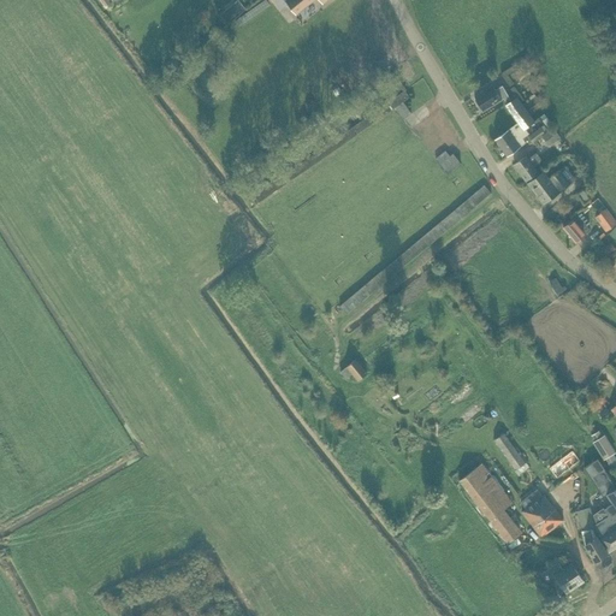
[(284,0),(296,15),(313,0),(320,0),(323,4),(326,0),(284,0)]
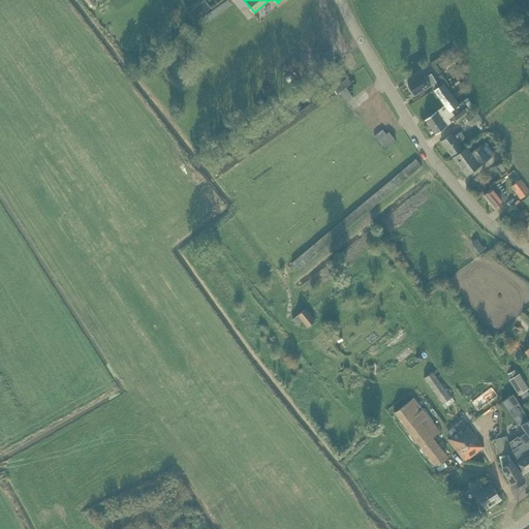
[(191,1),(185,5),(188,11),(194,7),(191,1)]
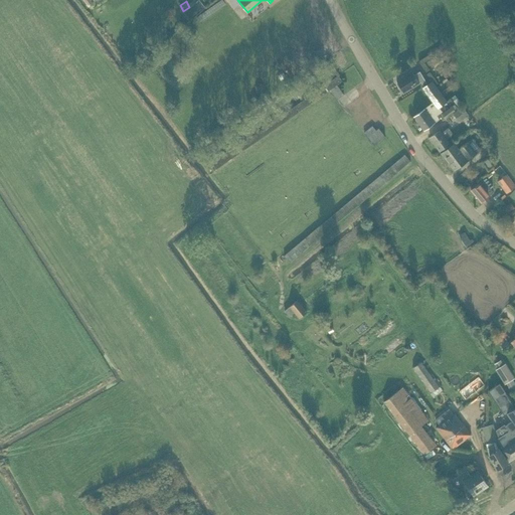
[(228,4),(219,11),(226,20),(235,13),(228,4)]
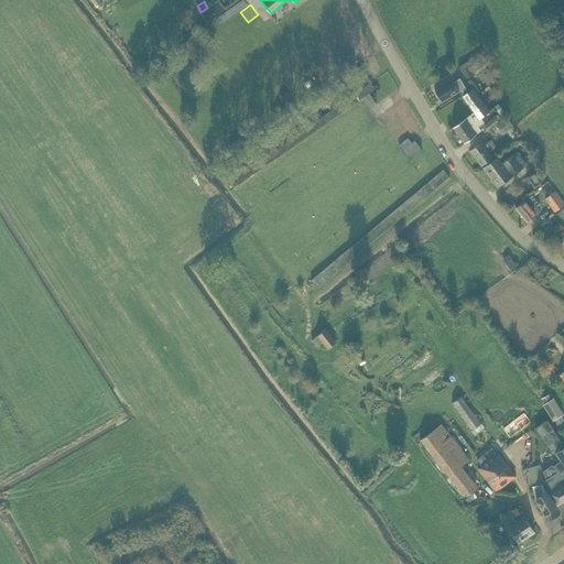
[(459,78),(454,82),(452,78),(434,89),(442,101),(459,90),(461,89),(465,95),(463,97),(474,112),(479,119),(489,111),(473,89),(468,93),(459,78)]
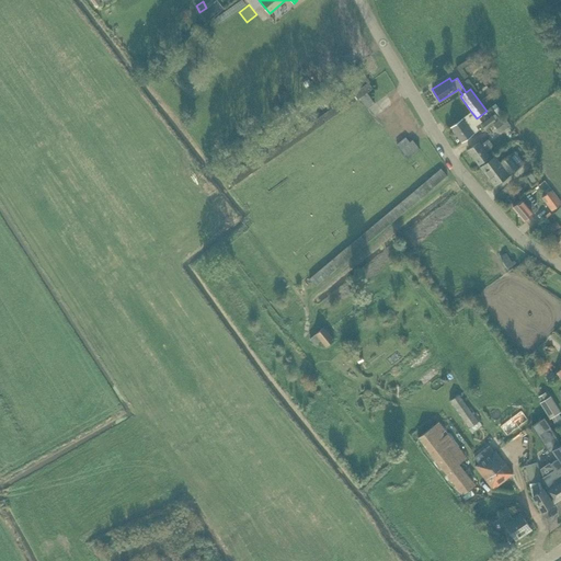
[(368,82),(229,180),(233,186),(359,98),(367,109),(375,103),(367,92),(373,89),(368,82)]
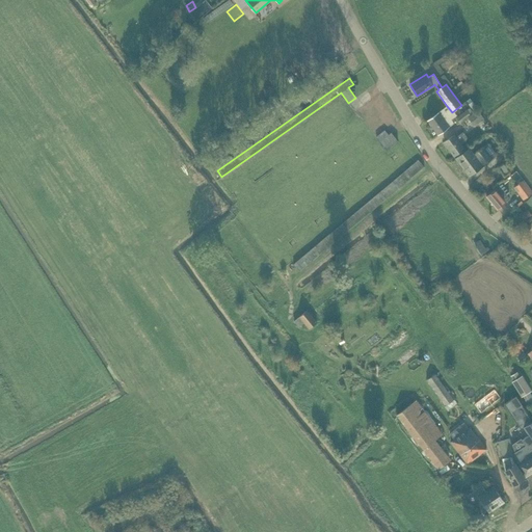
[(455,116),(452,112),(447,106),(428,121),(439,135),(454,124),(451,120),(455,116)]
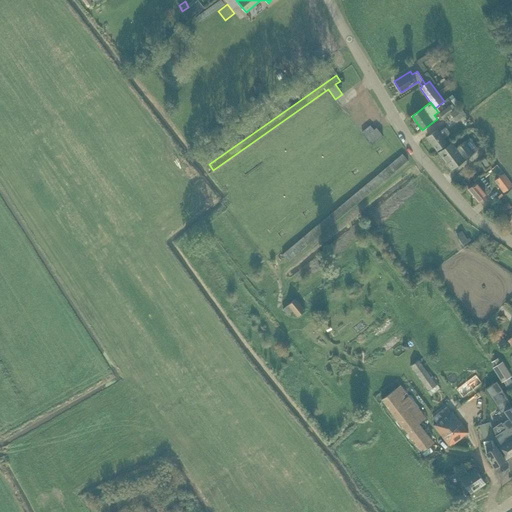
[(443,119),(450,114),(449,113),(455,109),(451,104),(438,114),(443,119)]
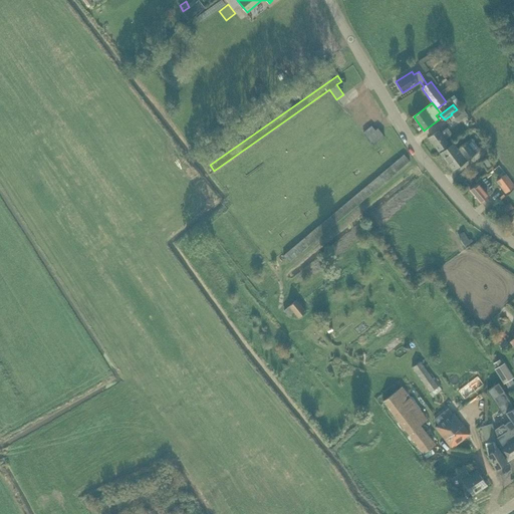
[(451,113),(452,114),(458,122),(468,115),(462,107),(461,105),(457,109),(451,113)]
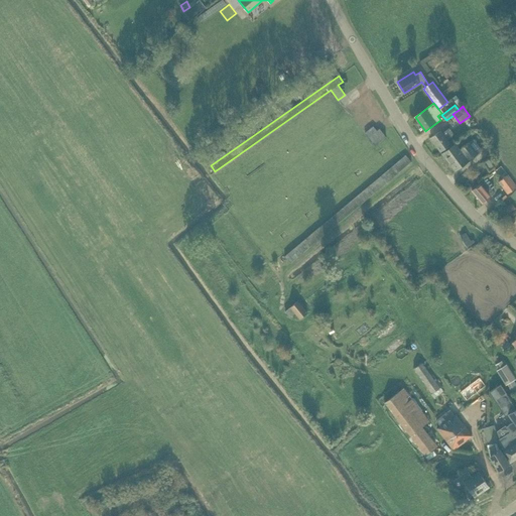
[(461,124),(452,131),(454,133),(455,135),(465,128),(461,124)]
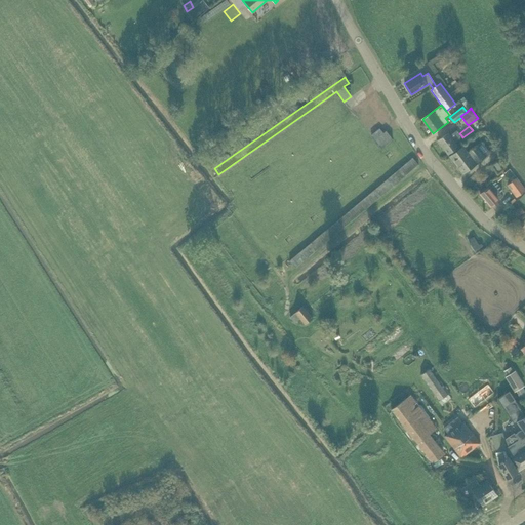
[(370,135),(380,149),(392,139),(386,130),(382,132),(379,128),(370,135)]
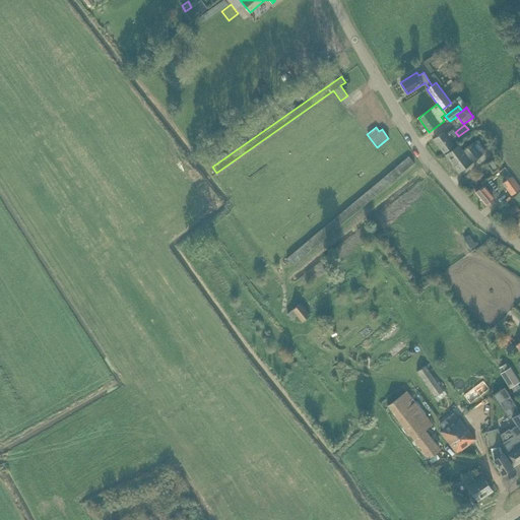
[(454,144),(450,139),(457,134),(455,132),(452,128),(446,133),(444,131),(434,139),(443,152),(454,144)]
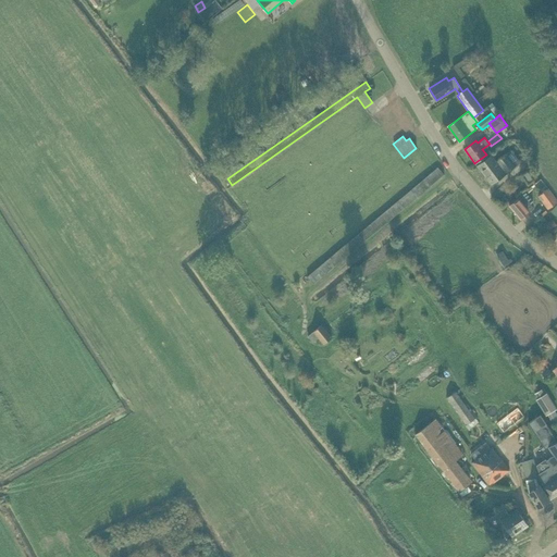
[(491,185),(520,162),(510,150),(495,161),(492,156),(477,166),(491,185)]
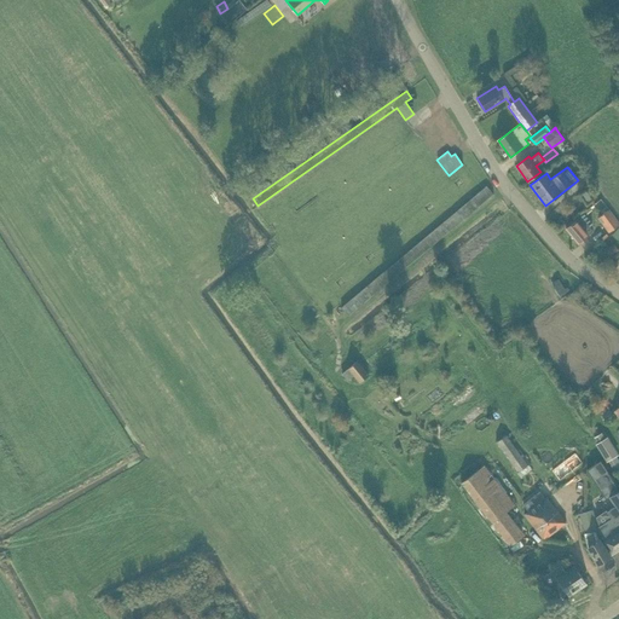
[(348,316),(493,194),(486,186),(341,307),(348,316)]
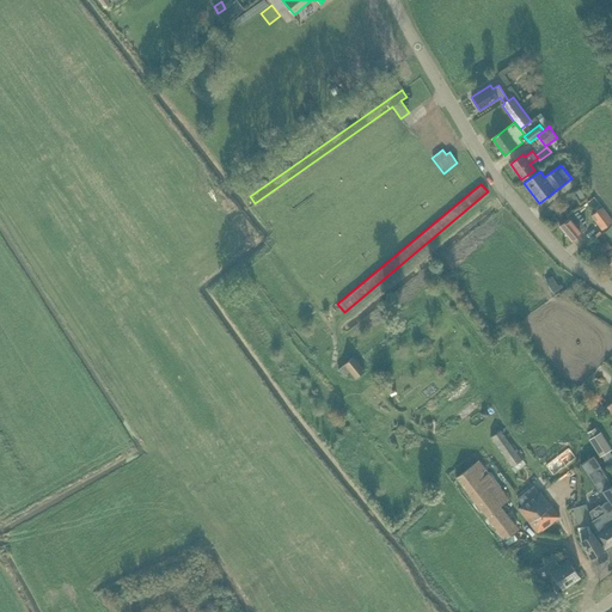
[(580,202),(586,197),(579,188),(574,193),(580,202)]
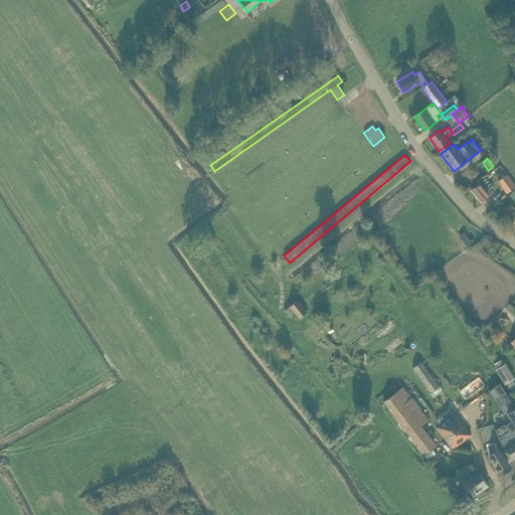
[(514,186),(514,185),(507,174),(497,181),(506,193),(514,186)]
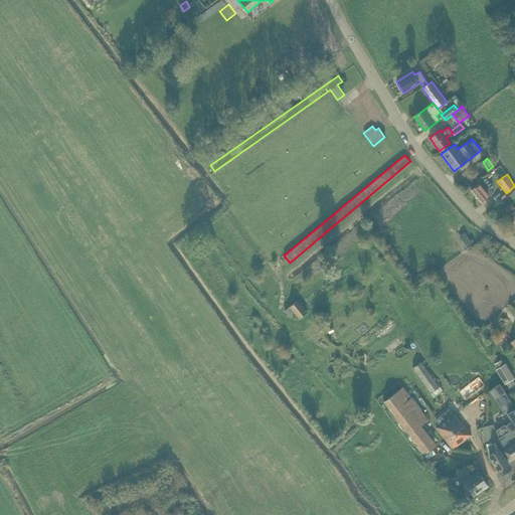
[(493,193),(490,189),(493,186),(485,177),(482,179),(483,180),(471,191),(481,202),(493,193)]
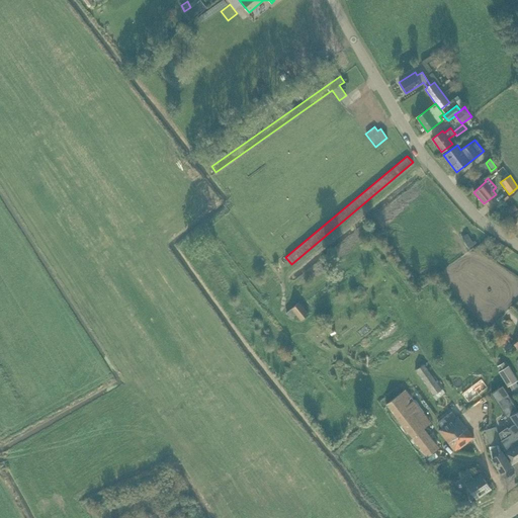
[(257,250),(250,254),(255,261),(261,257),(257,250)]
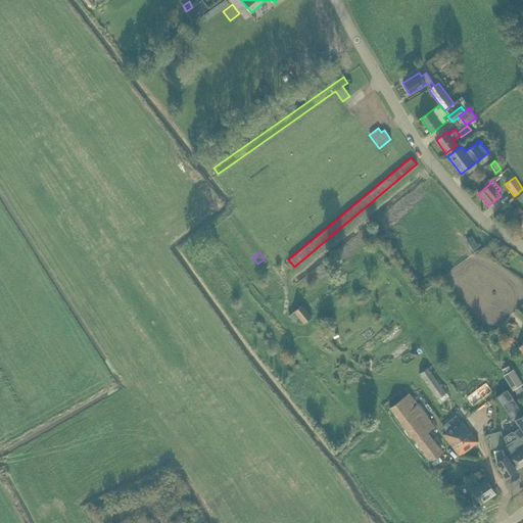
[(275,288),(282,283),(268,263),(260,268),(275,288)]
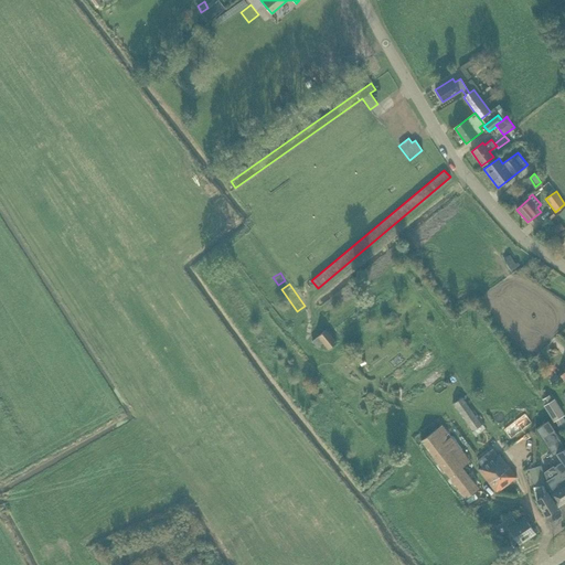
[(317,348),(322,343),(328,350),(337,342),(326,330),(312,341),(317,348)]
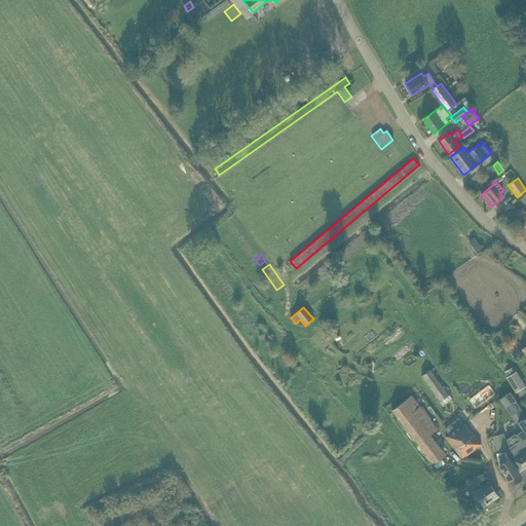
[(238,323),(234,326),(243,338),(248,335),(238,323)]
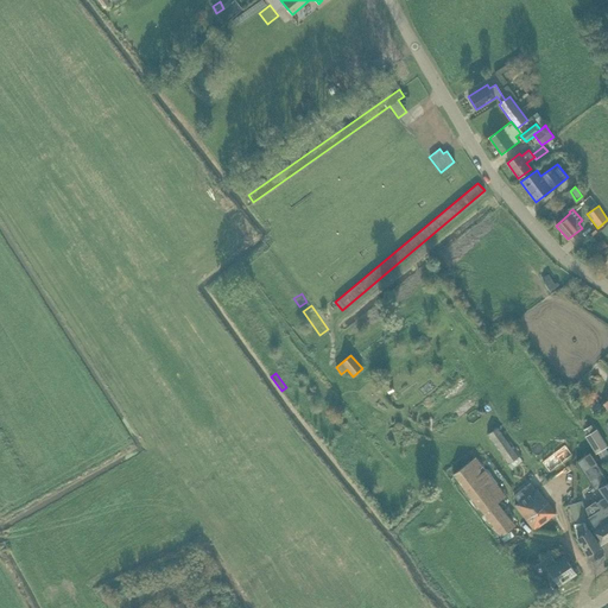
[(602,463),(607,460),(607,451),(606,448),(607,447),(596,429),(594,430),(590,425),(583,430),(587,435),(584,436),(595,454),(596,454),(602,463)]
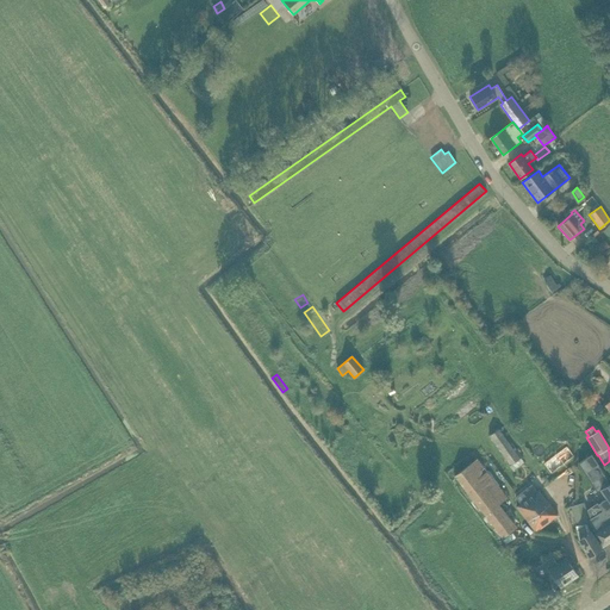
[(520,459),(498,429),(489,435),(510,466),(520,459)]
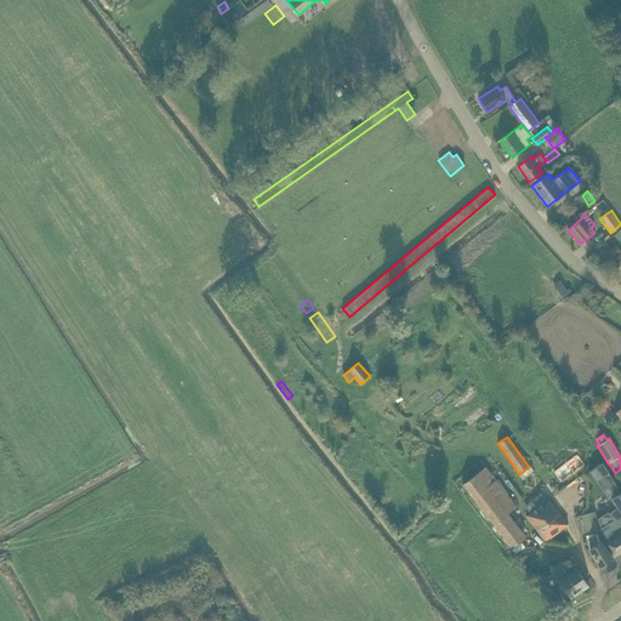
[(562,482),(584,465),(576,455),(554,472),(562,482)]
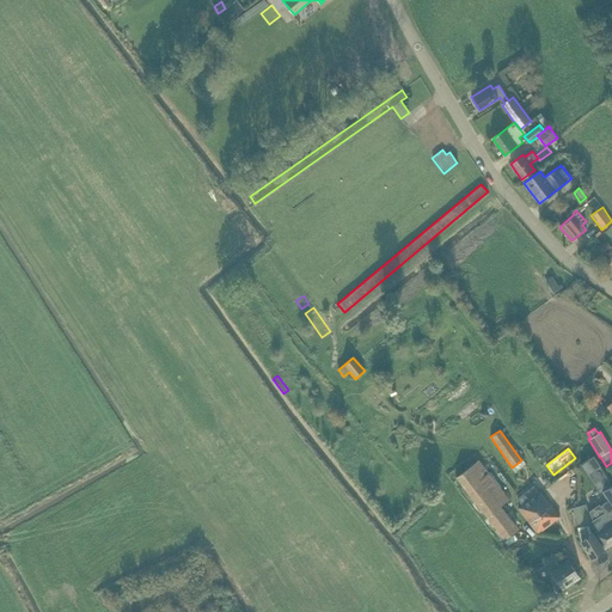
[(611,484),(611,485),(593,457),(581,465),(599,494),(603,491),(609,501),(600,506),(604,513),(611,524),(611,484)]
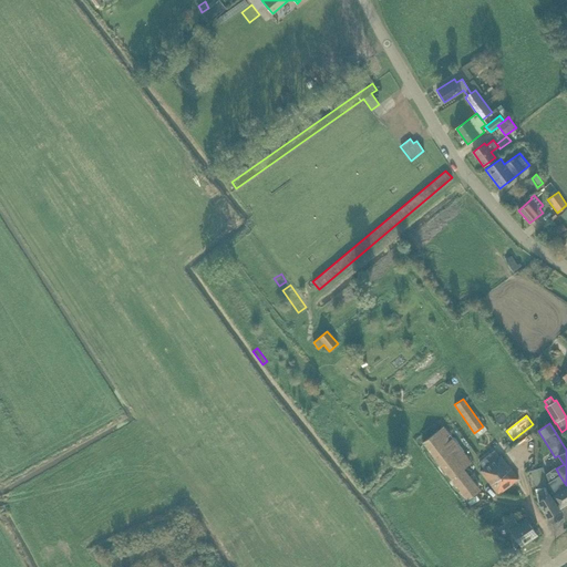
[(316,424),(311,428),(318,435),(322,432),(316,424)]
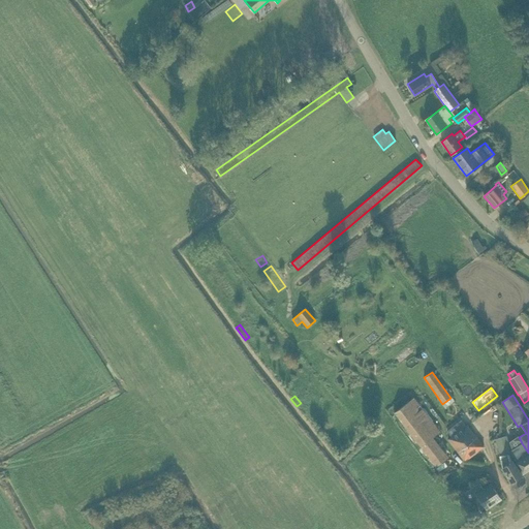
[(435,466),(446,458),(432,438),(440,432),(413,398),(395,412),(435,466)]
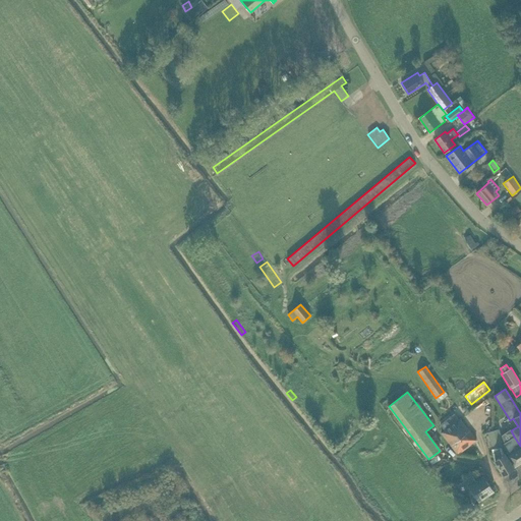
[(458,454),(476,441),(459,418),(442,430),(442,433),(458,454)]
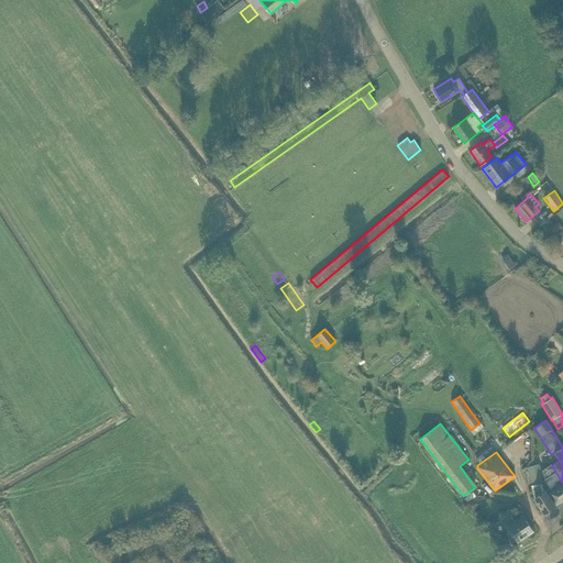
[(539,464),(527,467),(534,497),(543,512),(554,506),(545,490),(539,464)]
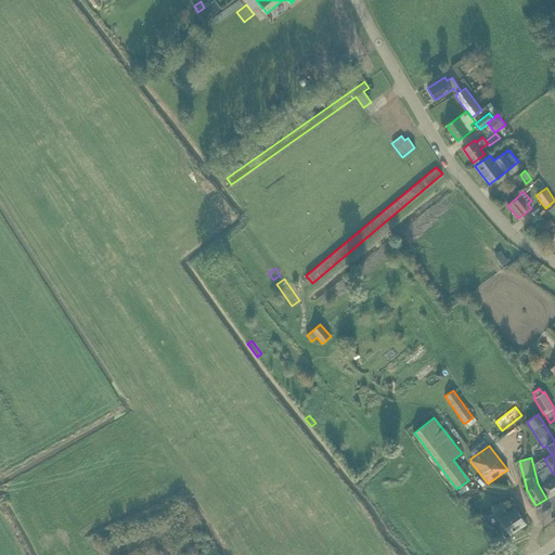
[(547,498),(554,492),(554,475),(547,465),(537,473),(538,478),(542,483),(540,486),(547,498)]
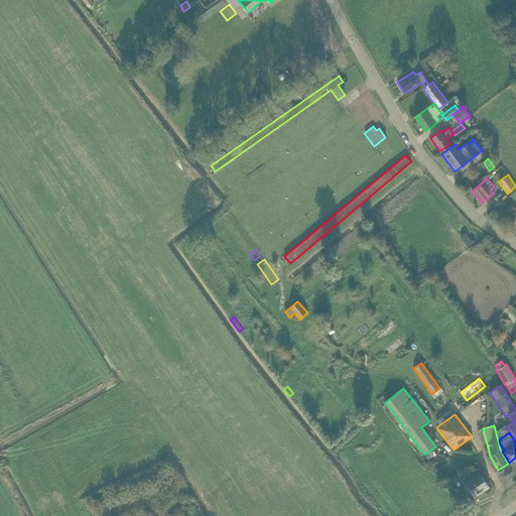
[(472,478),(468,472),(454,481),(458,487),(464,483),(474,497),(489,487),(479,473),(472,478)]
